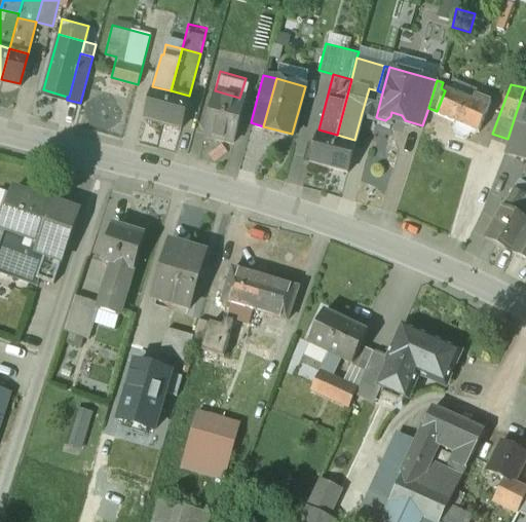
[(171,90),(152,86),(145,115),(162,120),(171,90)]
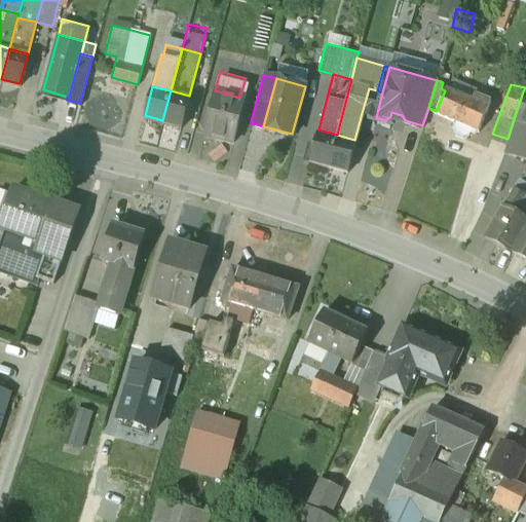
[(377,90),(369,88),(362,113),(376,117),(382,92),(377,90)]
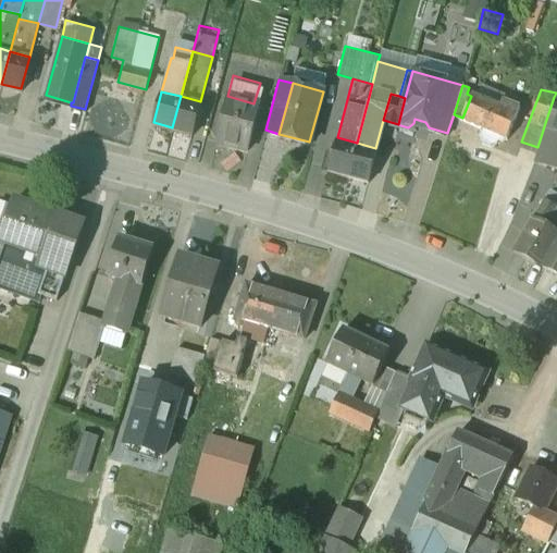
[(200,101),(181,96),(172,127),(193,133),(200,101)]
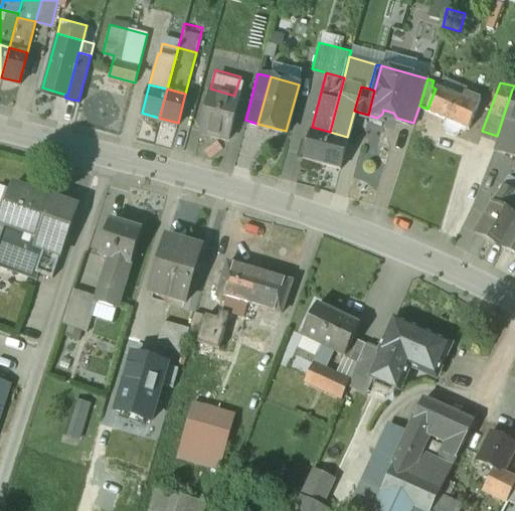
[(234,96),(210,89),(199,129),(228,137),(238,97),(234,96)]
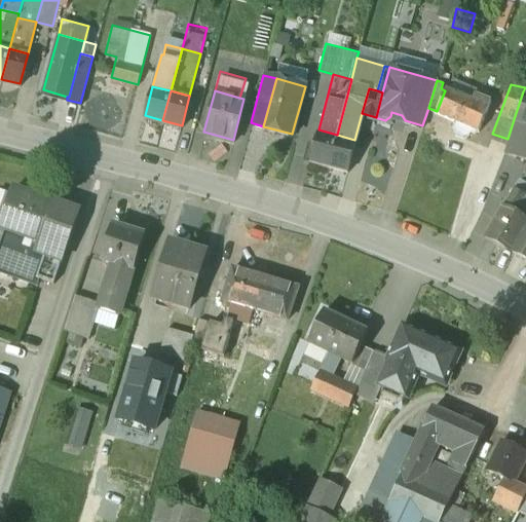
[(472,101),(445,90),(437,111),(456,120),(453,126),(455,133),(463,136),(468,134),(472,127),(479,131),(491,100),(476,94),(472,101)]
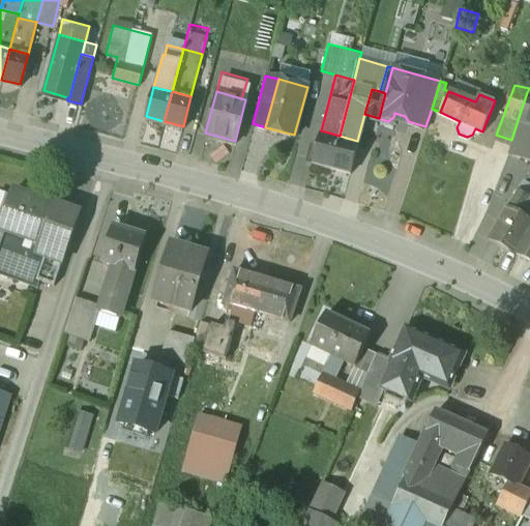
[(529,92),(527,92),(518,120),(528,123),(529,118),(529,92)]
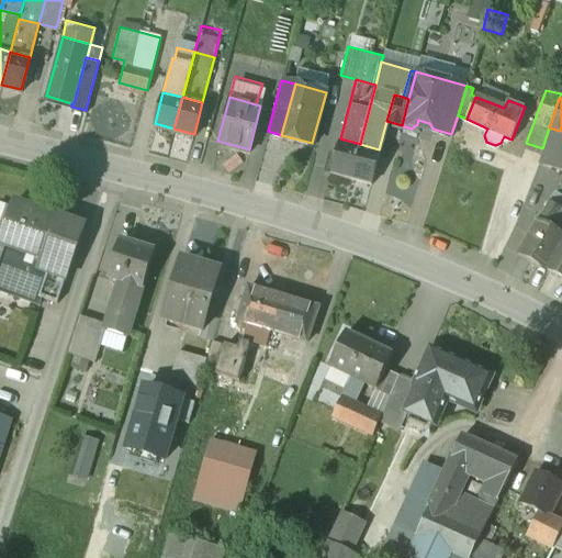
[(561,125),(560,131),(561,131),(551,164),(561,167),(561,125)]
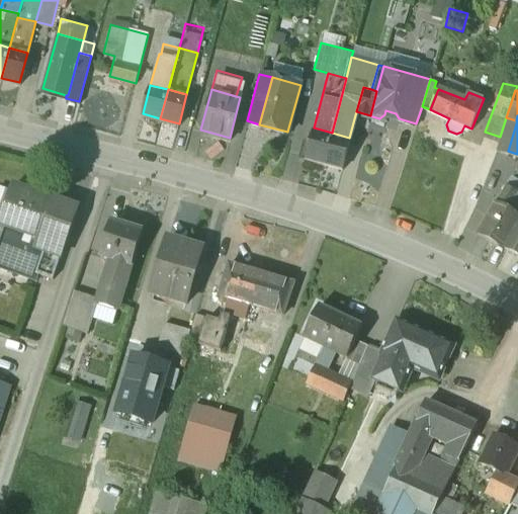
[(516,120),(506,117),(500,137),(497,148),(508,151),(517,120),(516,120)]
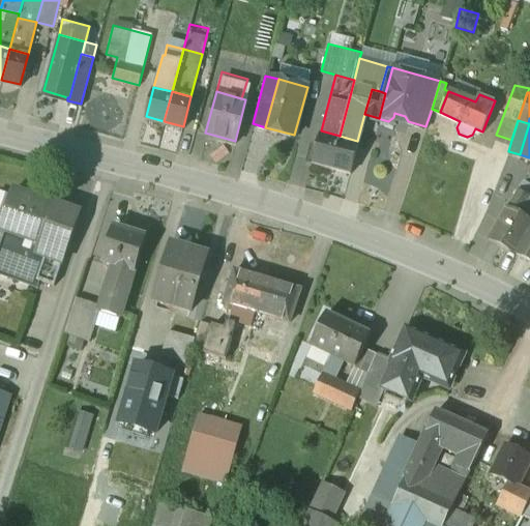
[(340,136),(321,130),(318,144),(315,155),(314,162),(331,166),(340,136)]
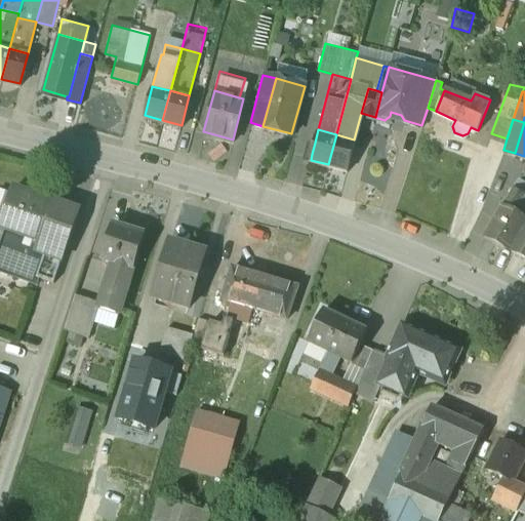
[(354,139),(336,134),(328,164),(347,169),(354,139)]
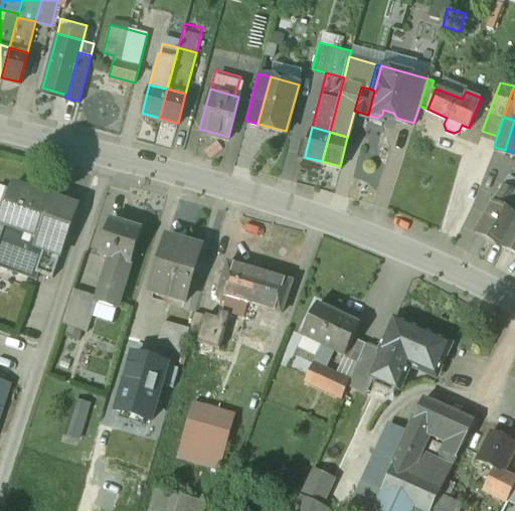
[(309,140),(302,138),(299,149),(306,151),(309,140)]
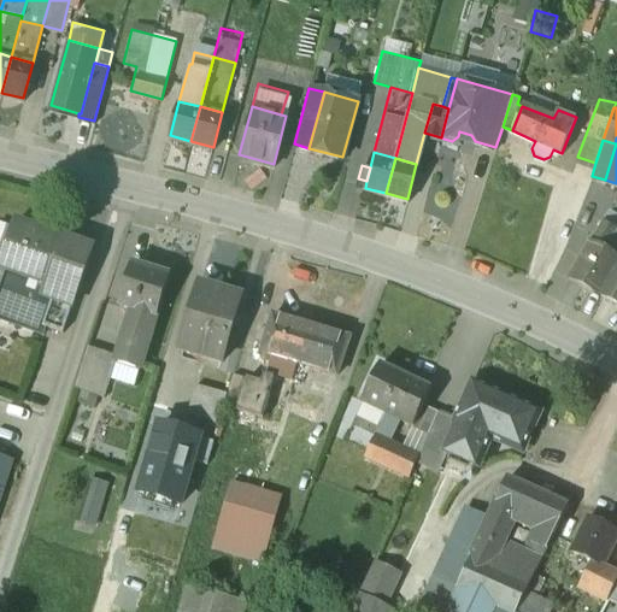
[(616,228),(601,219),(589,240),(616,256),(616,228)]
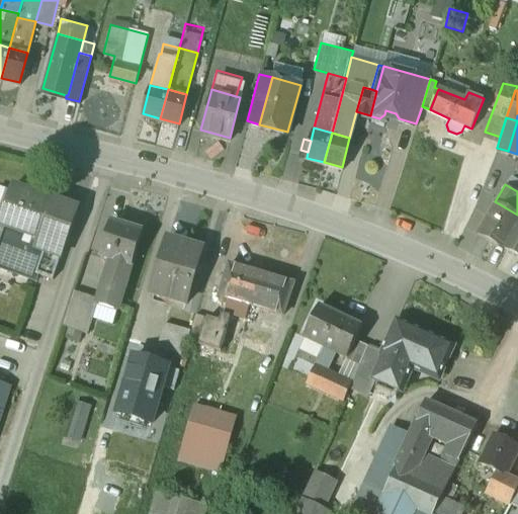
[(76,208),(11,185),(10,189),(0,216),(0,221),(6,224),(64,244),(76,208)]
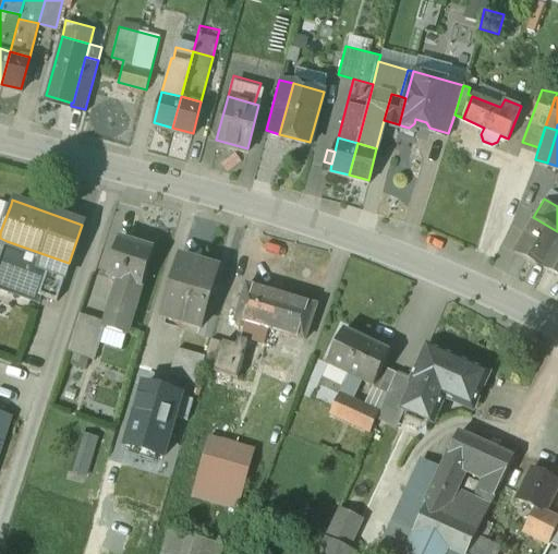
[(0,200),(0,232),(11,204),(0,200)]
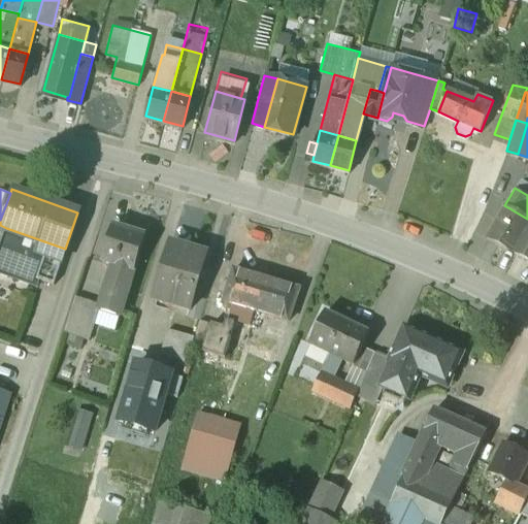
[(527,219),(504,205),(487,234),(515,251),(527,228),(527,219)]
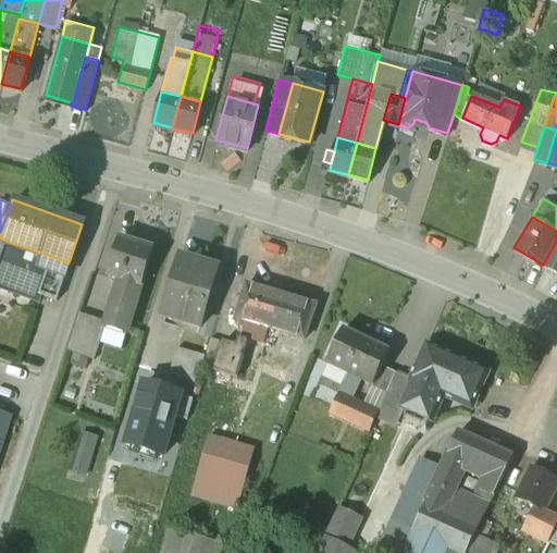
[(153,247),(119,236),(107,274),(115,277),(141,285),(153,247)]
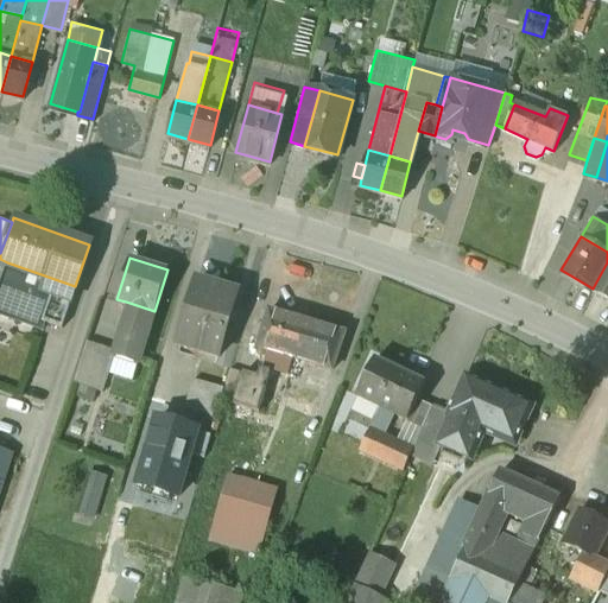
[(0,280),(0,303),(44,318),(62,324),(71,294),(74,296),(75,293),(73,292),(75,286),(7,262),(5,267),(0,280)]
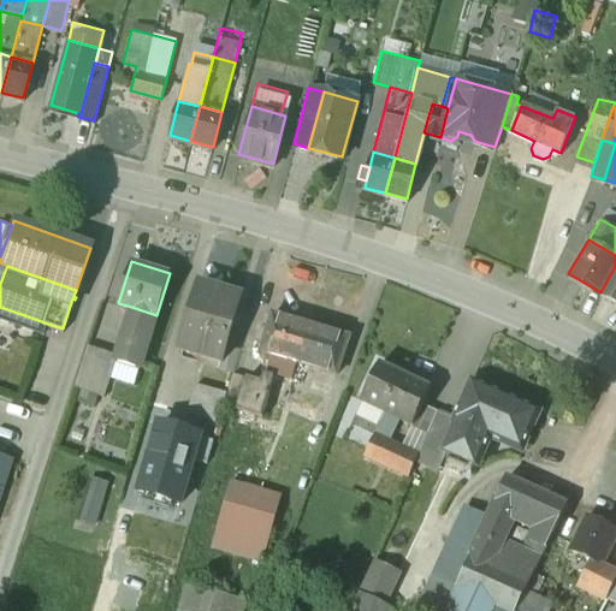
[(615,266),(600,292),(600,294),(615,301),(615,266)]
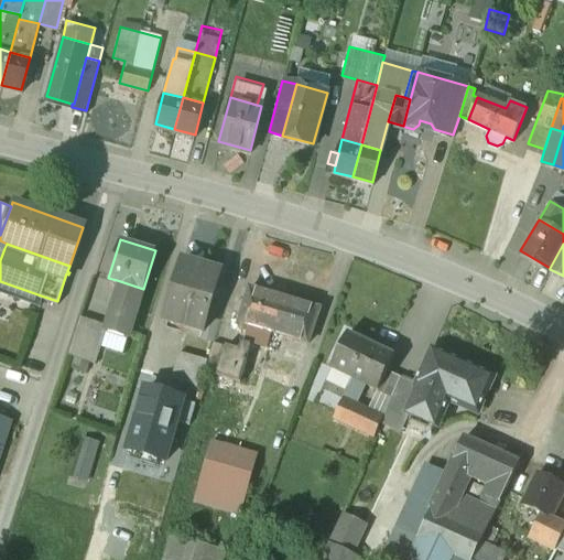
[(220,269),(183,258),(164,316),(202,329),(220,269)]
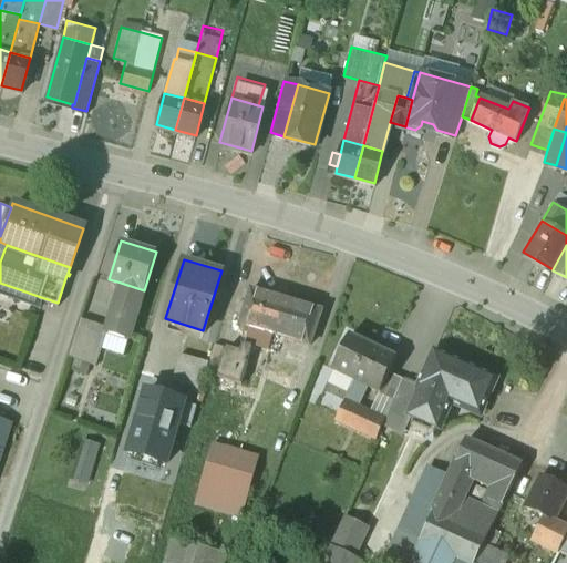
[(144,290),(117,282),(115,288),(119,289),(106,327),(130,335),(144,290)]
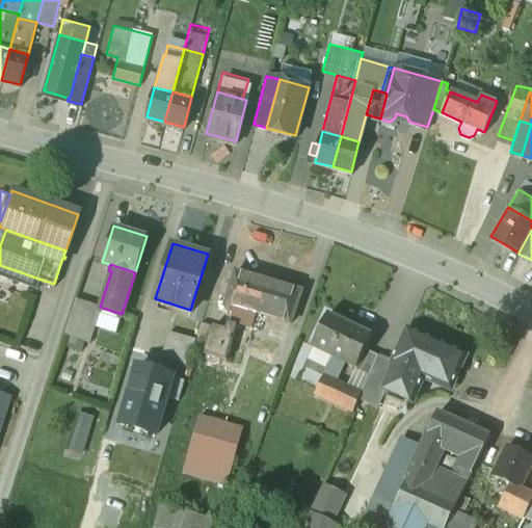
[(300,290),(235,269),(230,285),(224,283),(222,290),(228,292),(224,302),(234,306),(256,313),(267,316),(290,323),(300,290)]
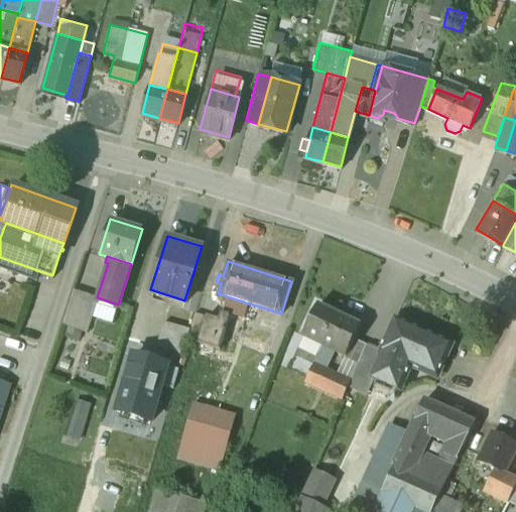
[(86,291),(73,287),(61,322),(87,331),(96,302),(84,298),(86,291)]
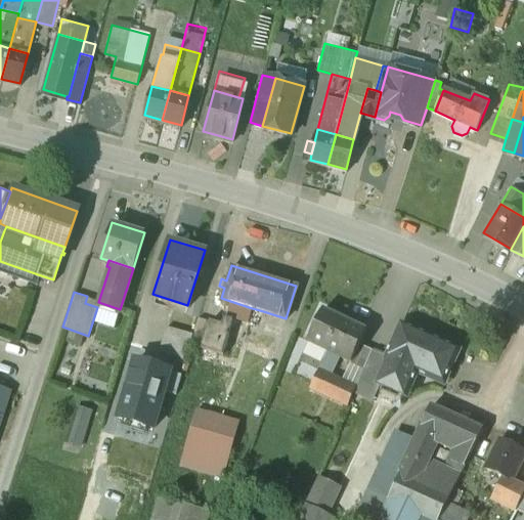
[(324,354),(341,316),(322,308),(306,345),(320,352),(324,354)]
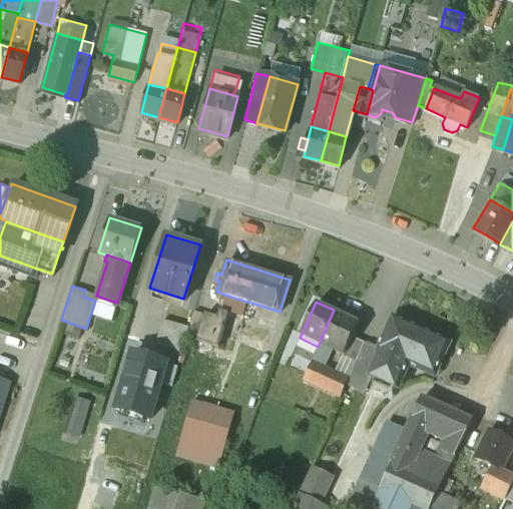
[(196,339),(217,345),(227,312),(217,309),(215,316),(204,312),(196,339)]
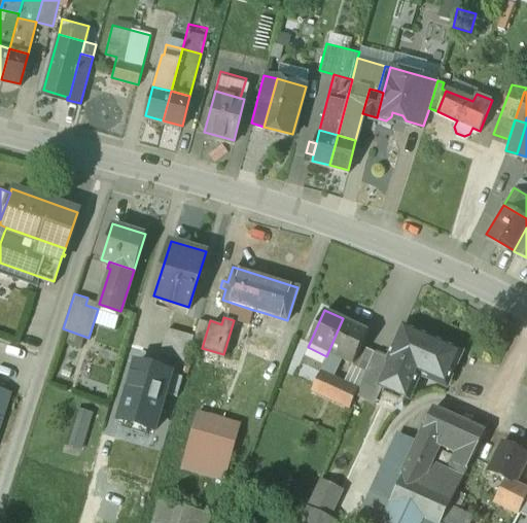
[(190,345),(202,348),(210,320),(199,318),(190,345)]
